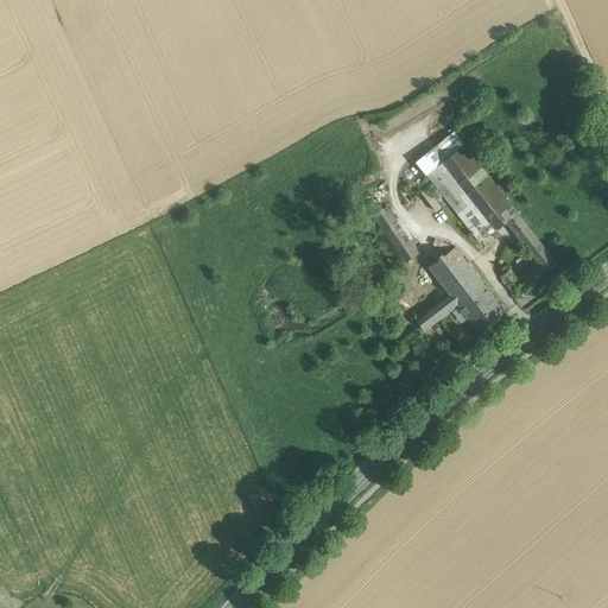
[(426,173),(464,144),(454,131),(417,160),(426,173)]
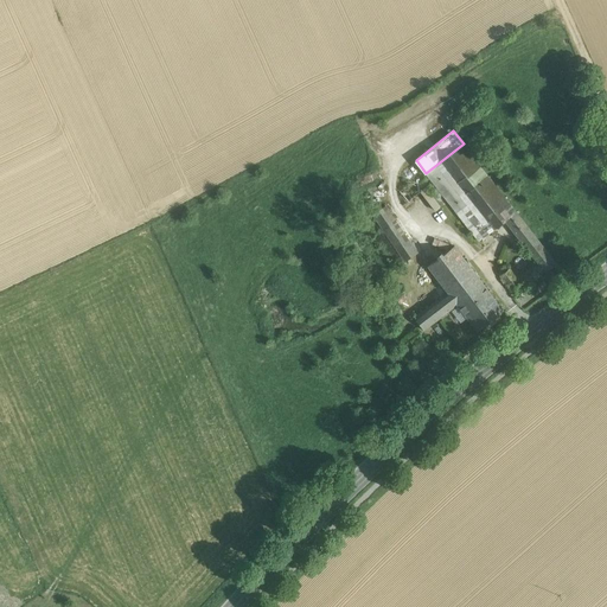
[(516,211),(464,144),(426,173),(479,241),(505,221),(516,211)]
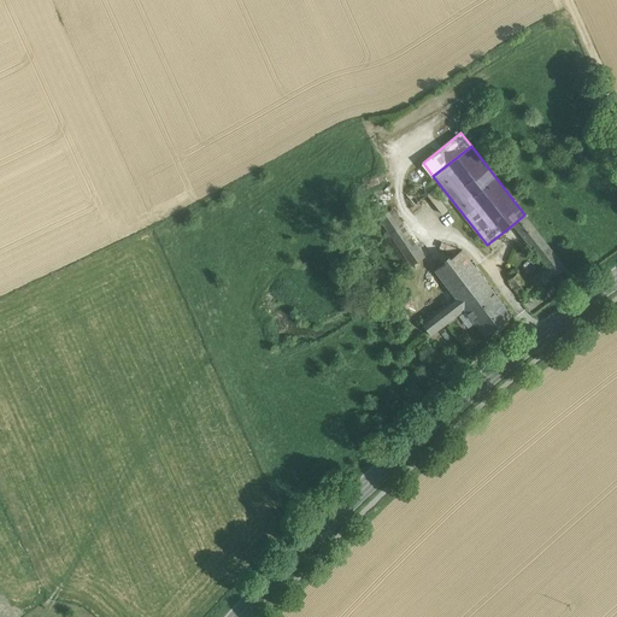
[(438,188),(430,192),(440,213),(448,210),(438,188)]
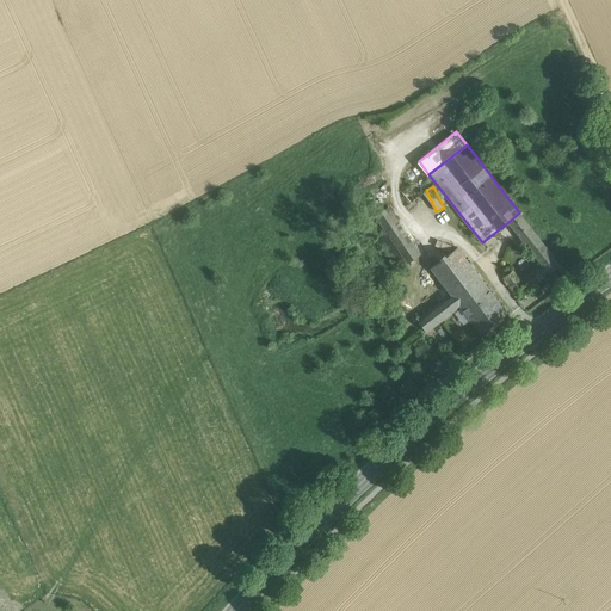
[(411,240),(388,207),(375,216),(397,250),(411,240)]
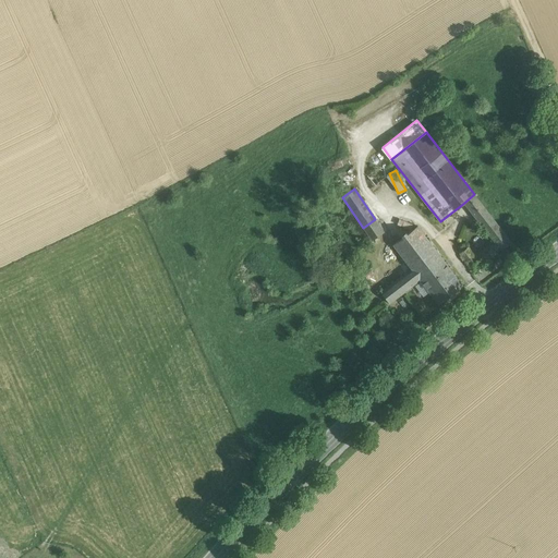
[(511,241),(474,194),(464,203),(494,241),(475,256),(482,265),(511,241)]
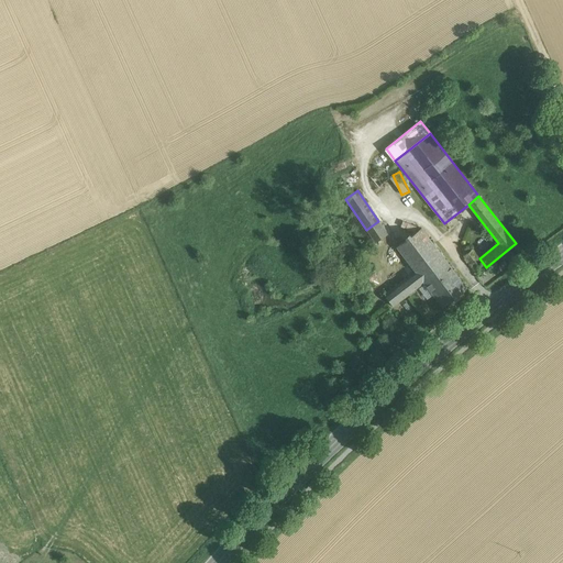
[(364,239),(368,234),(357,218),(352,221),(364,239)]
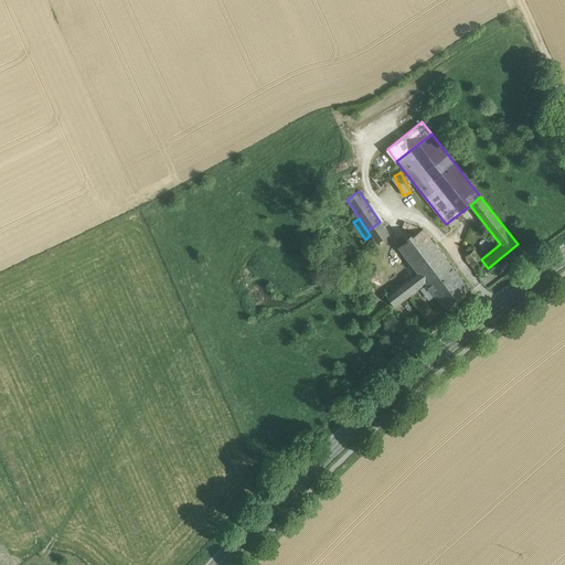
[(404,225),(415,232),(417,227),(406,221),(404,225)]
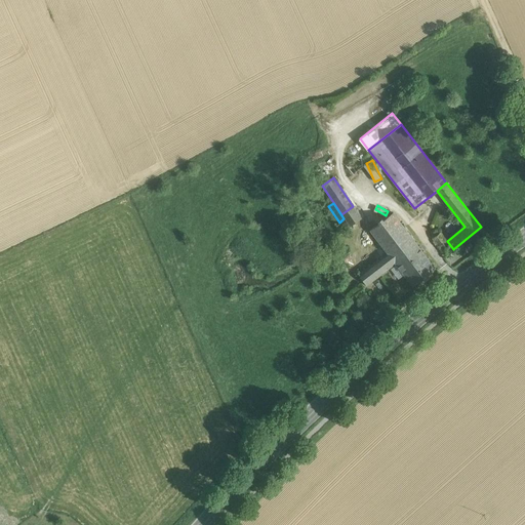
[(353,206),(341,214),(350,226),(361,218),(353,206)]
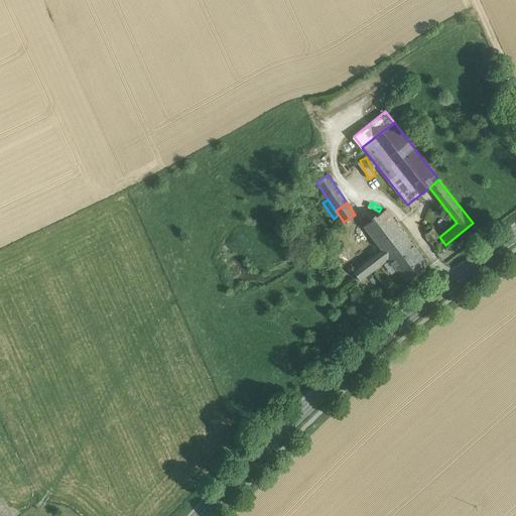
[(405,235),(386,209),(364,226),(381,248),(383,252),(405,235)]
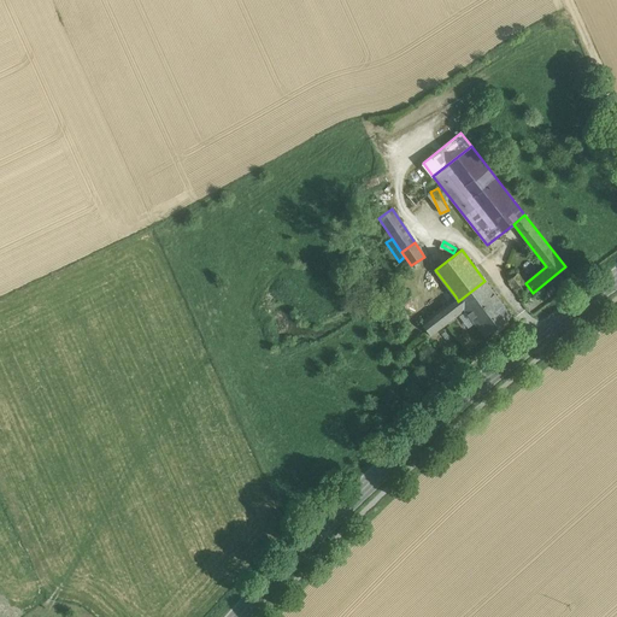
[(517,274),(509,281),(524,300),(533,293),(526,283),(517,274)]
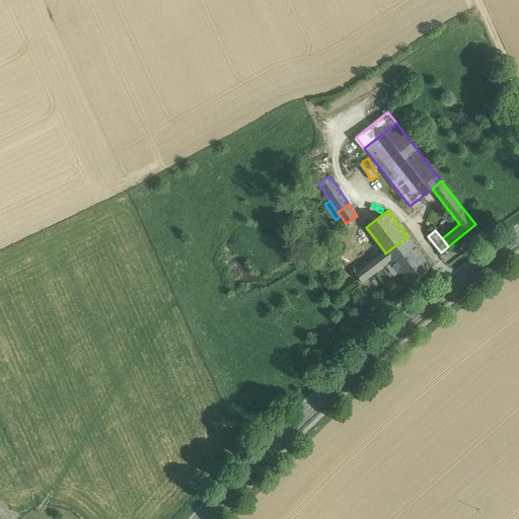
[(408,236),(385,253),(390,261),(409,283),(415,278),(417,280),(423,275),(421,273),(431,266),(408,236)]
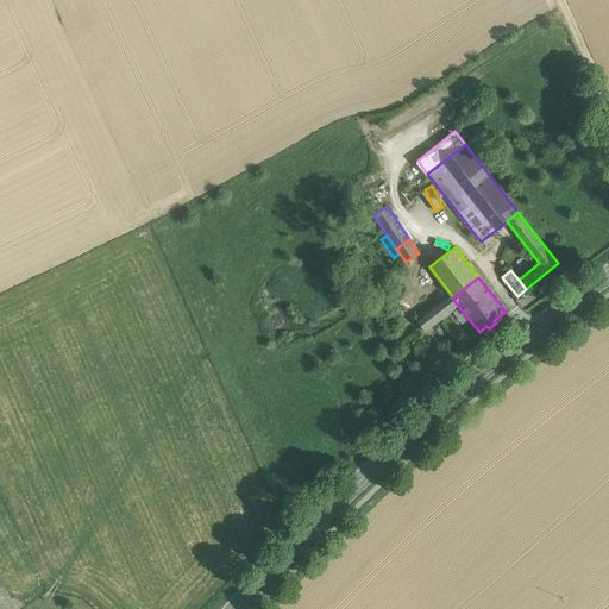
[(450,293),(416,319),(426,331),(458,306),(452,297),(450,293)]
